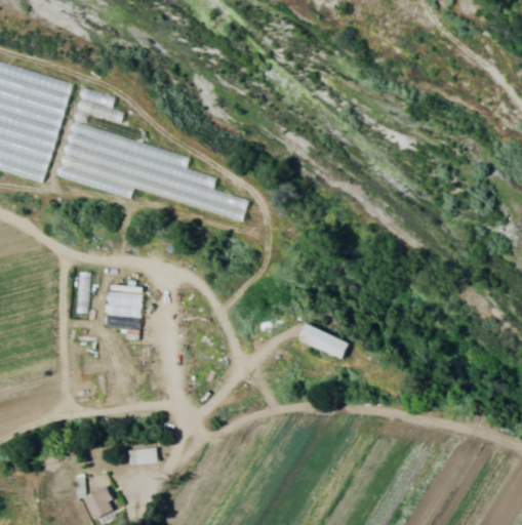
[(59,169),(63,170),(69,180),(129,196),(132,191),(245,217),(249,198),(214,189),(217,175),(188,168),(189,161),(121,121),(123,112),(117,109),(82,99),(80,103),(88,105),(87,111),(98,113),(95,126),(88,124),(91,118),(79,115),(71,129),(74,131),(73,133),(71,142),(66,144),(59,169)]
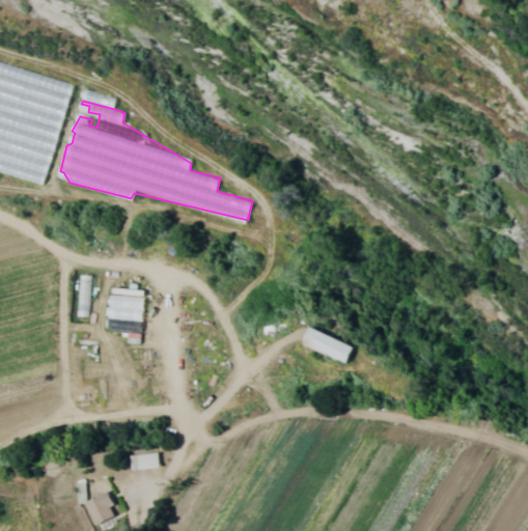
[(106,329),(141,332),(144,290),(109,287),(106,329)]
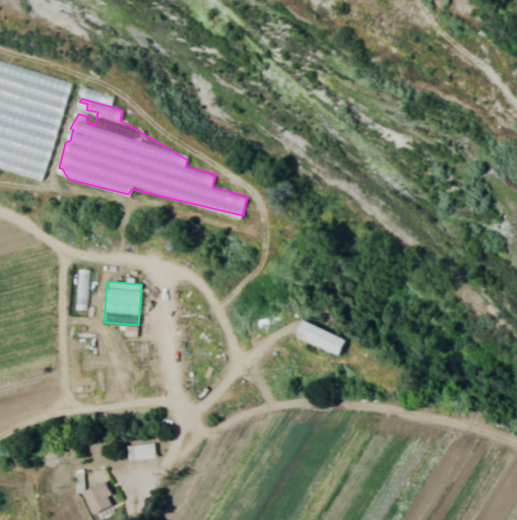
[(345,337),(299,322),(294,339),(340,353),(345,337)]
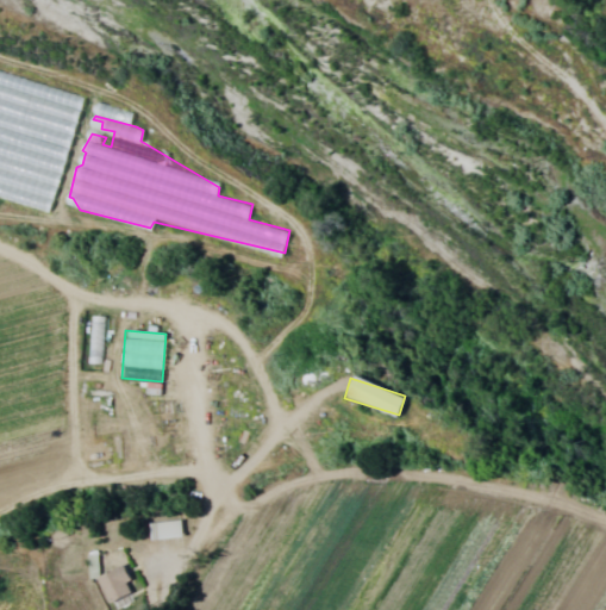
[(150,539),(182,537),(182,521),(149,522),(150,539)]
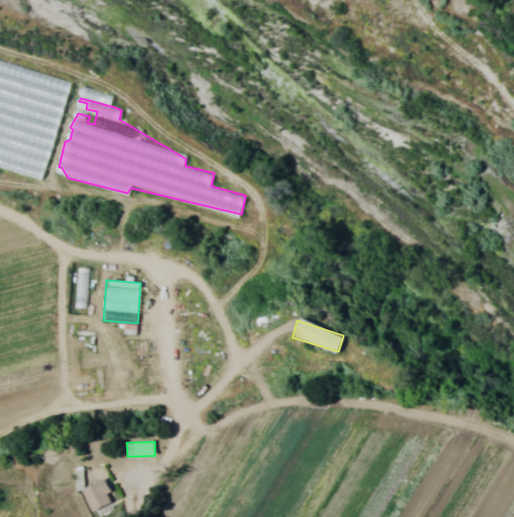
[(110,492),(103,479),(82,489),(92,510),(111,502),(107,493),(110,492)]
